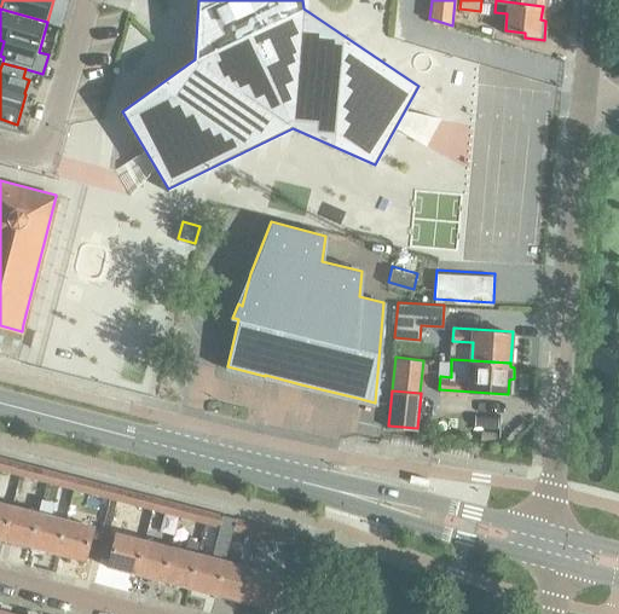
[(0,467),(21,473),(23,462),(0,455),(0,467)]
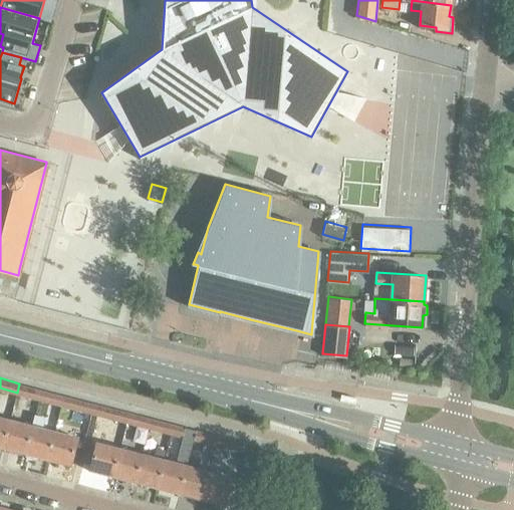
[(17,393),(39,398),(41,389),(19,384),(17,393)]
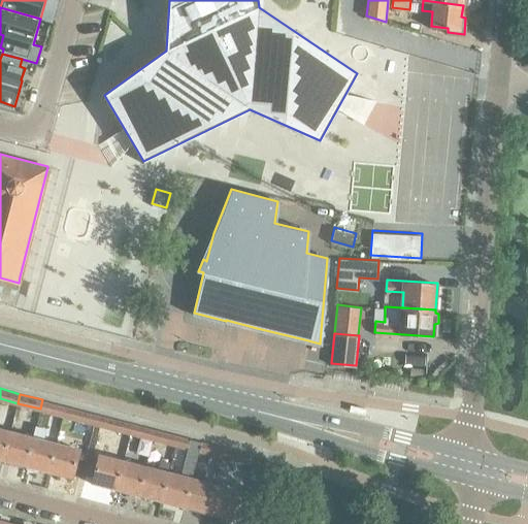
[(40,408),(63,415),(66,405),(42,399),(40,408)]
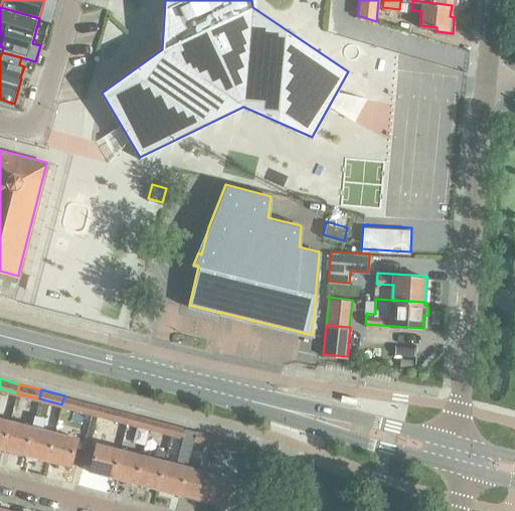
[(32,426),(25,453),(48,459),(55,432),(42,428),(46,414),(35,412),(32,426)]
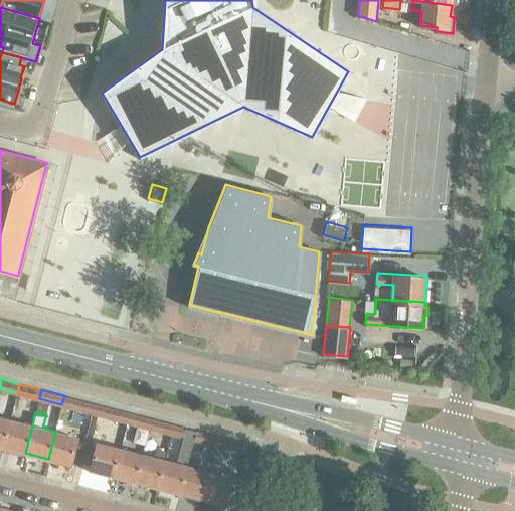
[(127,421),(149,428),(152,418),(129,412),(127,421)]
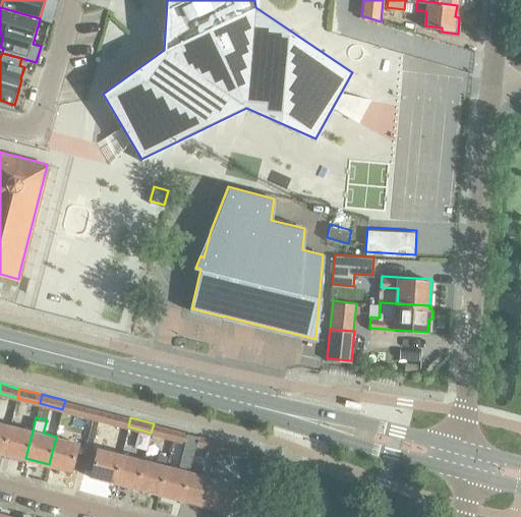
[(0,451),(3,453),(10,424),(0,421),(0,451)]
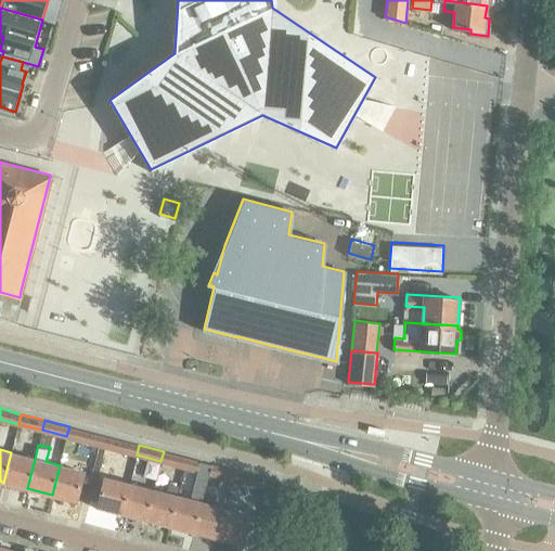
[(160,461),(185,468),(188,458),(164,451),(160,461)]
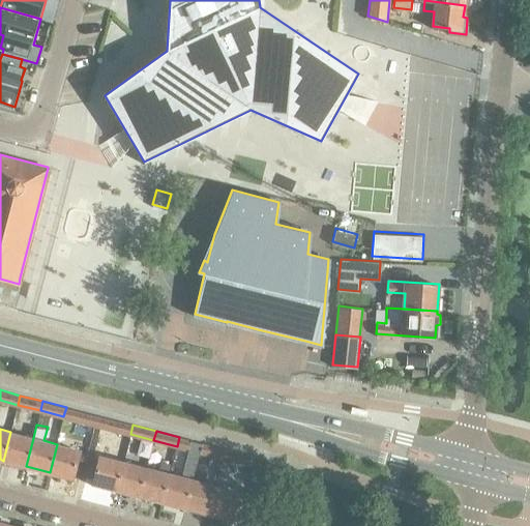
[(3,461),(26,466),(33,438),(10,432),(3,461)]
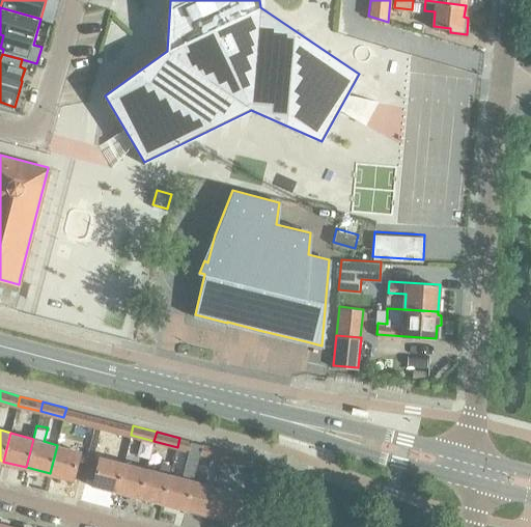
[(162,502),(186,508),(193,479),(200,452),(203,443),(179,438),(177,447),(189,449),(183,477),(169,474),(162,502)]
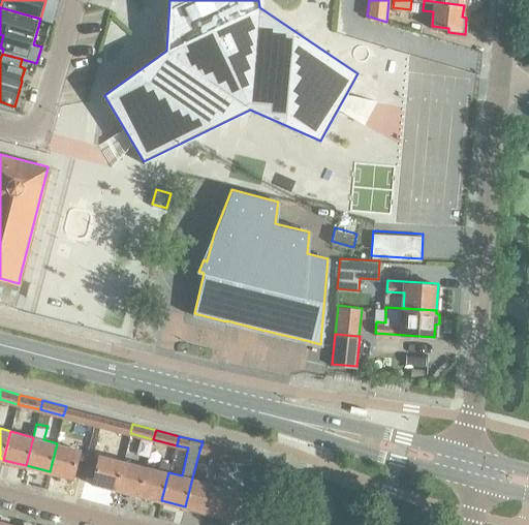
[(203,441),(199,451),(221,457),(223,448),(203,441)]
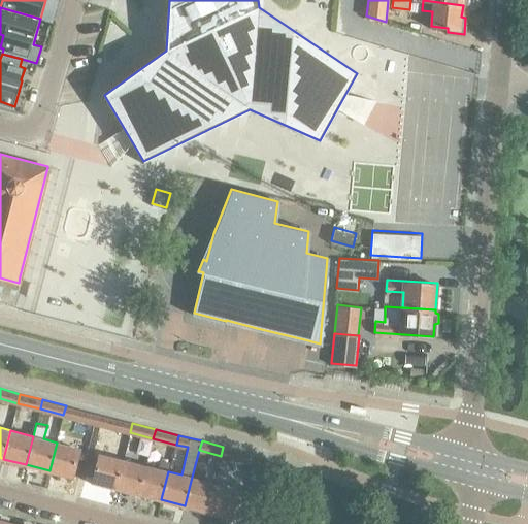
[(57,443),(50,470),(72,477),(79,448),(57,443)]
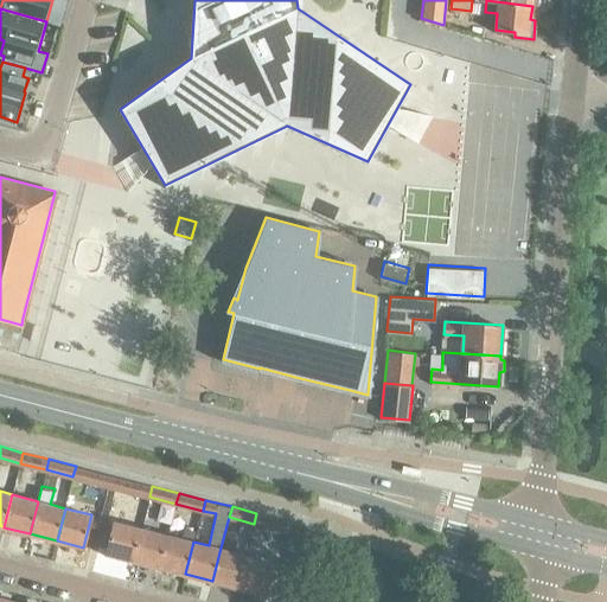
[(107,554),(133,561),(141,527),(115,520),(107,554)]
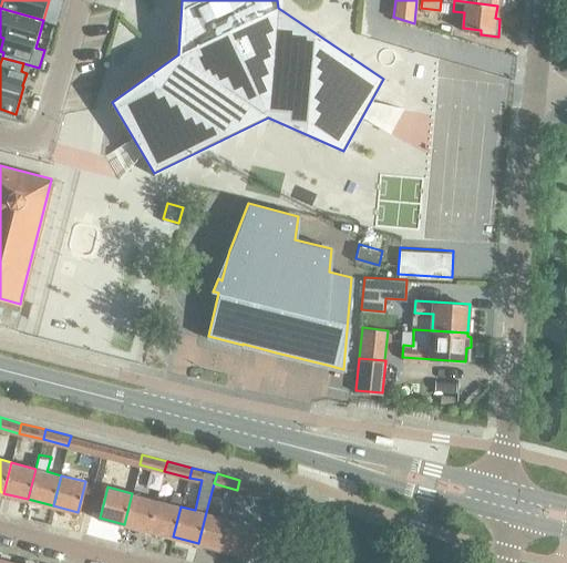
[(124,524),(148,530),(156,500),(132,493),(124,524)]
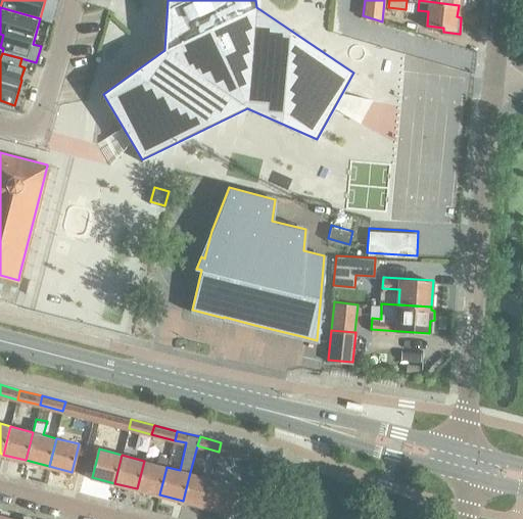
[(137,488),(159,494),(167,467),(144,461),(137,488)]
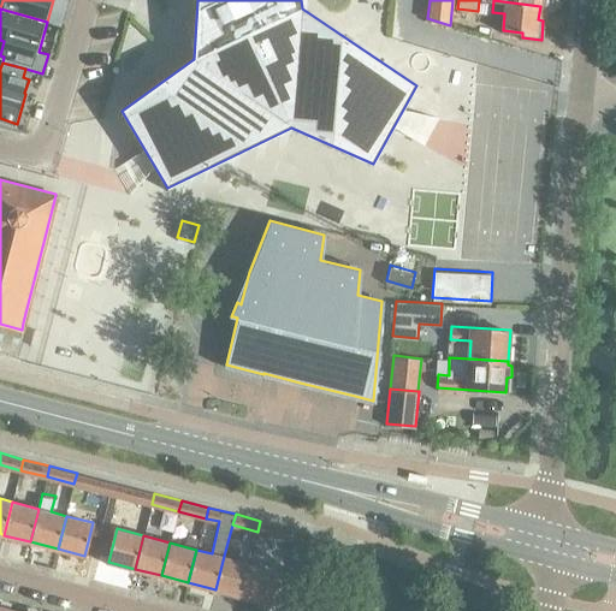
[(215,589),(241,595),(249,563),(224,556),(215,589)]
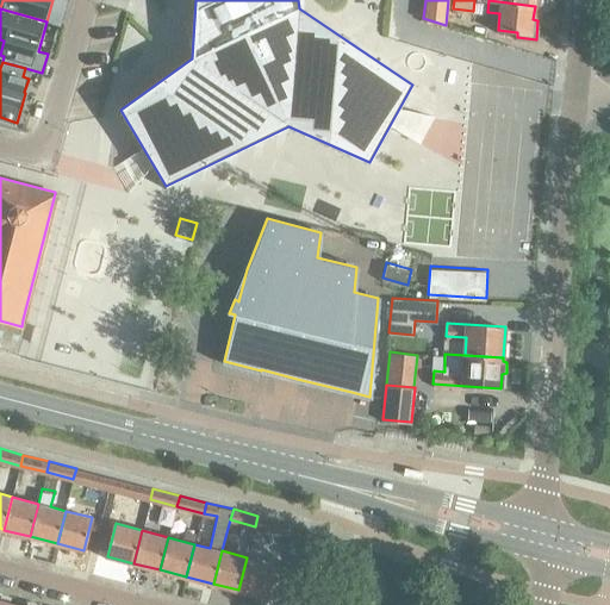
[(247,557),(238,590),(267,598),(275,565),(247,557)]
